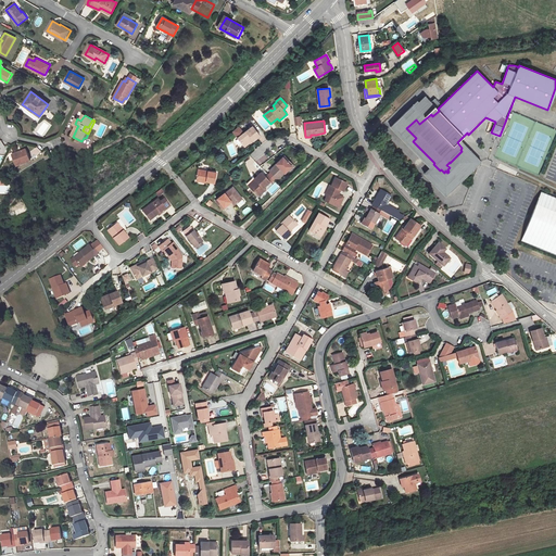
[(239,126),(232,131),(237,137),(243,131),(239,126)]
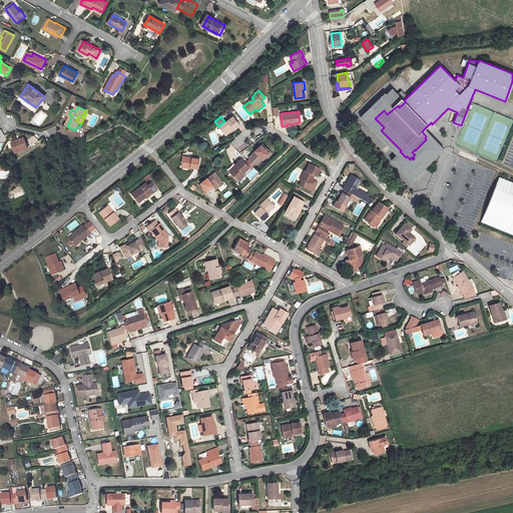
[(232,116),(218,127),(224,135),(232,129),(233,130),(239,125),(232,116)]
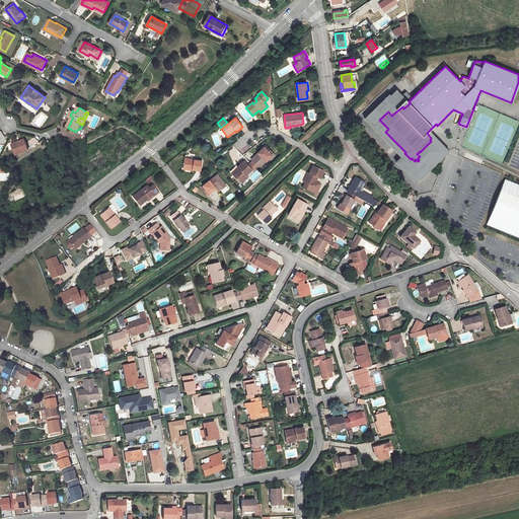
[(15,154),(22,151),(22,153),(29,150),(25,140),(12,145),(15,154)]
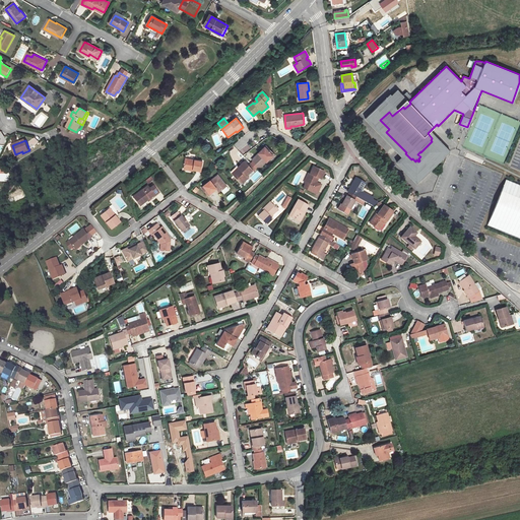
[(260,168),(270,158),(273,154),(266,146),(252,159),(254,161),(257,165),(259,167),(260,168)]
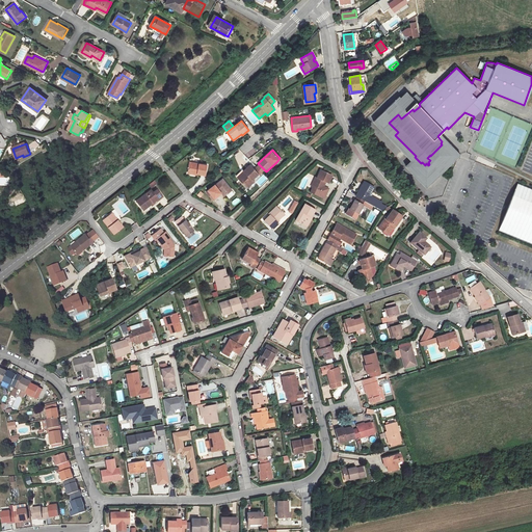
[(187,171),(205,176),(207,165),(189,162),(187,171)]
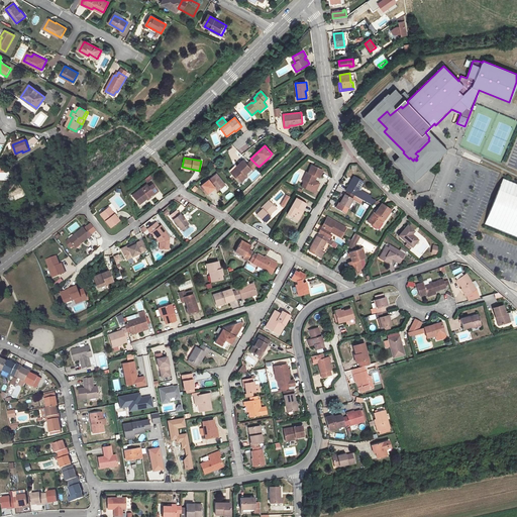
[(248,164),(254,169),(257,166),(255,164),(252,161),(248,164)]
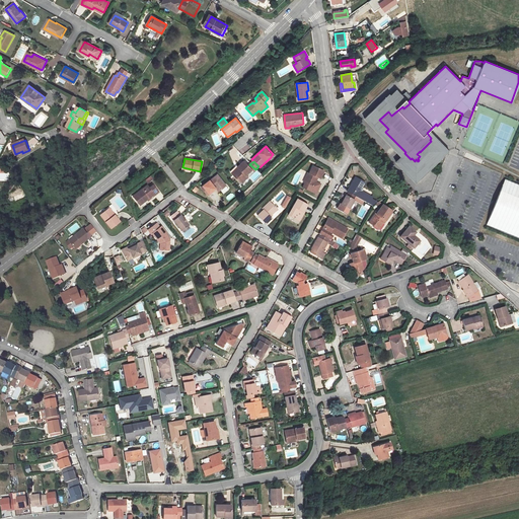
[(240,170),(238,172),(238,171),(233,175),(240,183),(247,178),(245,176),(251,170),(243,162),(237,167),(240,170)]
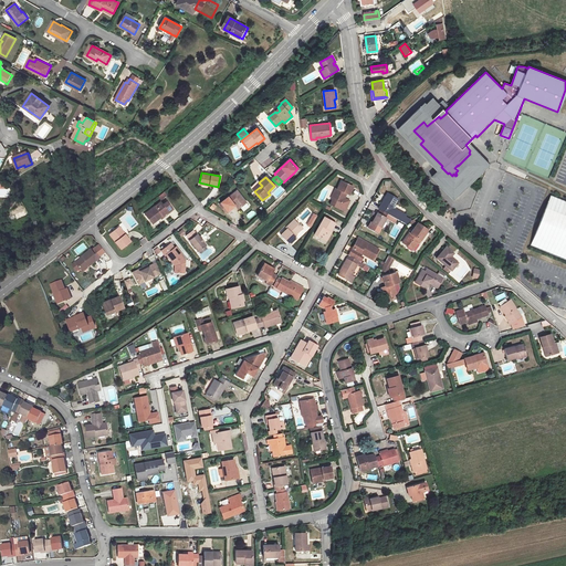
[(353,187),(341,181),(336,190),(332,200),(341,203),(346,194),(348,196),(353,187)]
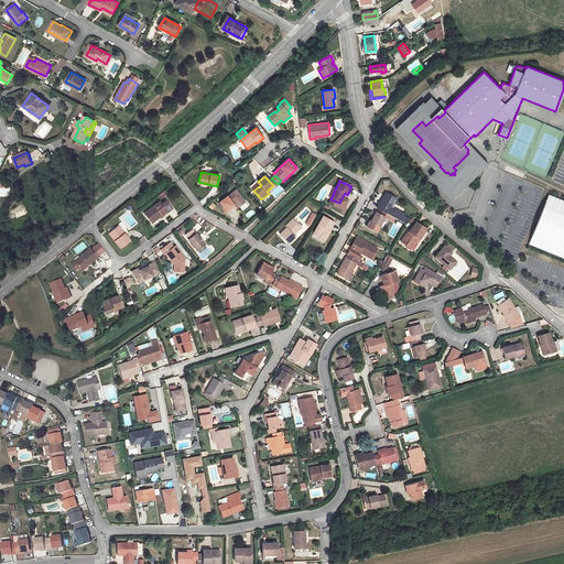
[(236,191),(218,204),(225,213),(234,205),(236,204),(238,207),(245,203),(236,191)]
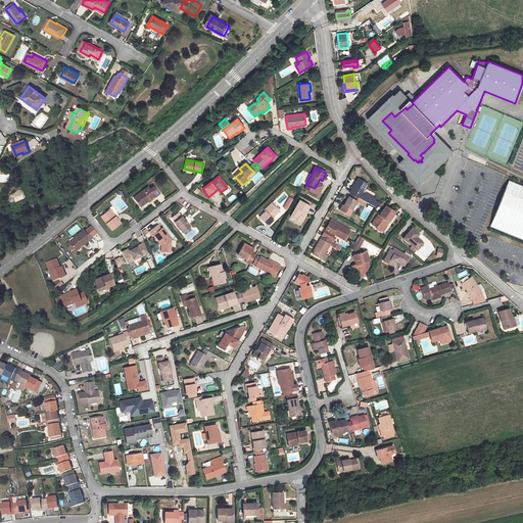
[(361,195),(367,184),(357,179),(354,183),(355,183),(351,190),(352,191),(350,193),(358,197),(359,194),(361,195)]
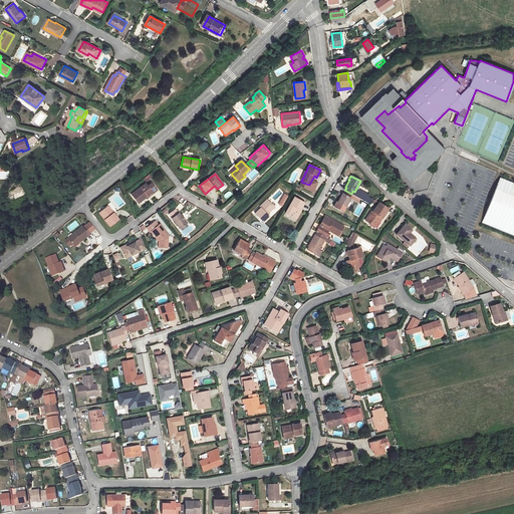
[(513,181),(501,176),(482,224),(513,237),(513,181)]
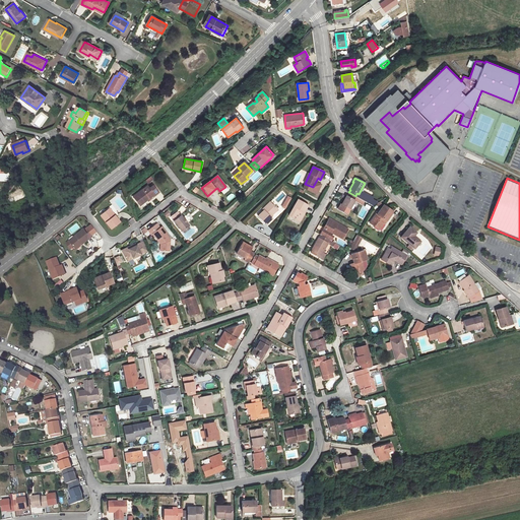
[(148,186),(134,197),(141,205),(148,200),(154,195),(155,196),(159,192),(153,185),(149,188),(148,186)]
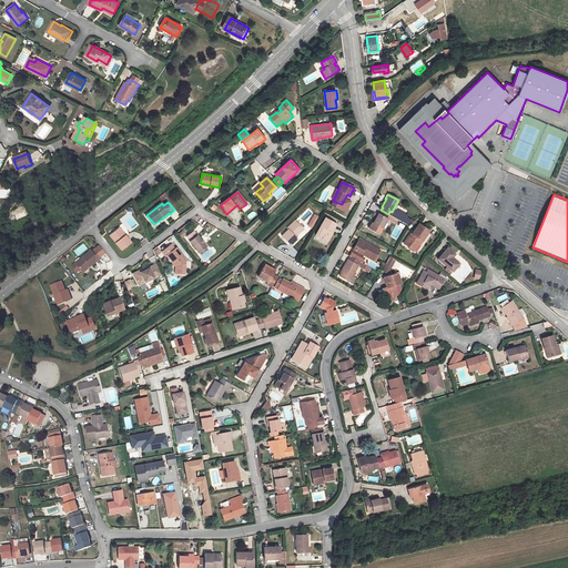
[(375,219),(373,223),(372,223),(368,227),(378,233),(387,219),(386,219),(387,215),(381,211),(378,214),(375,219)]
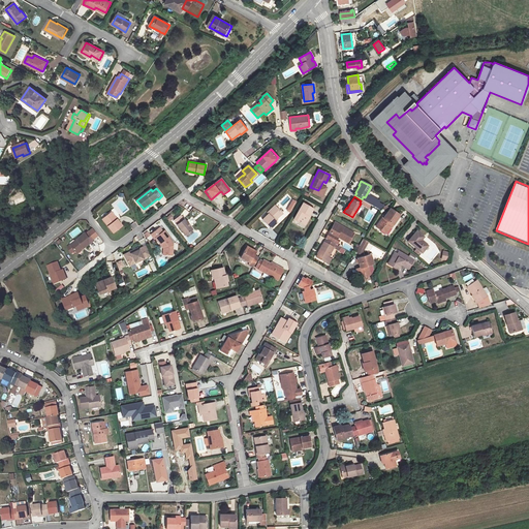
[(290,213),(297,201),(292,199),(286,211),(290,213)]
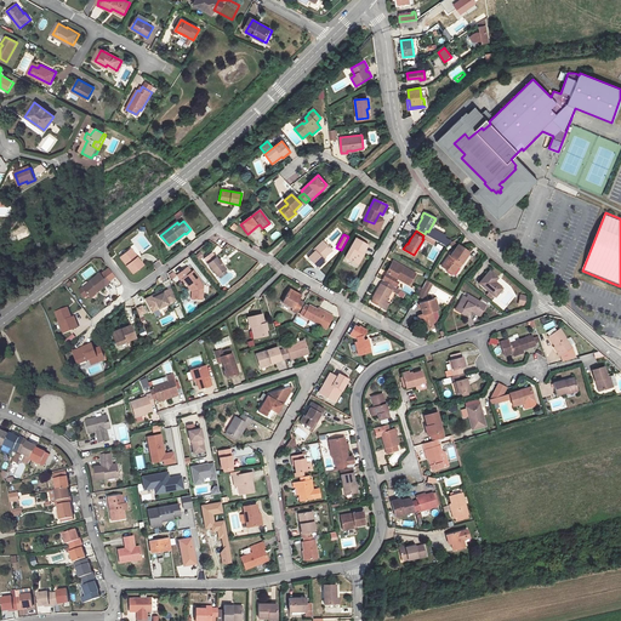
[(355,263),(362,254),(363,255),(368,246),(355,239),(345,258),(355,263)]
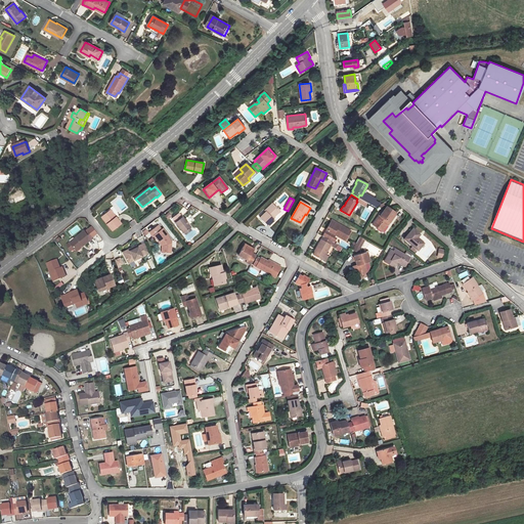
[(271,204),(264,211),(265,212),(273,206),(271,204)]
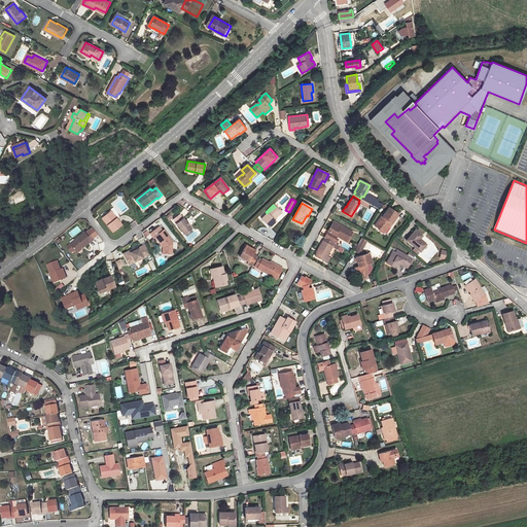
[(274,220),(281,213),(275,207),(267,213),(261,219),(270,229),(275,222),(274,220)]
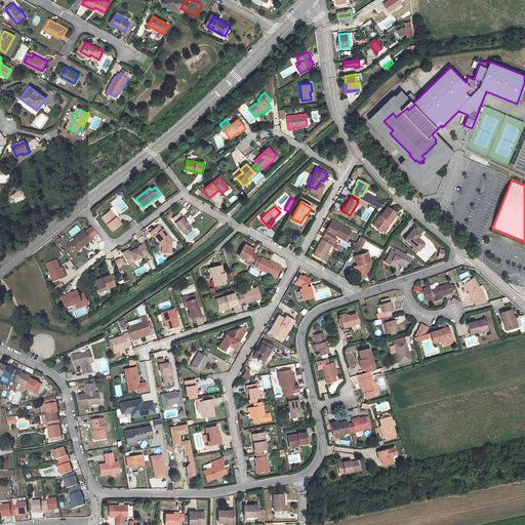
[(385,229),(389,223),(390,223),(397,213),(388,206),(380,216),(379,215),(373,226),(379,230),(380,227),(385,229)]
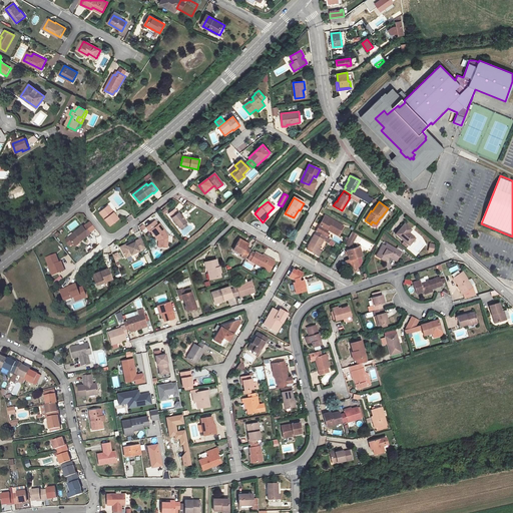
[(107,207),(100,212),(110,226),(119,219),(114,213),(112,214),(107,207)]
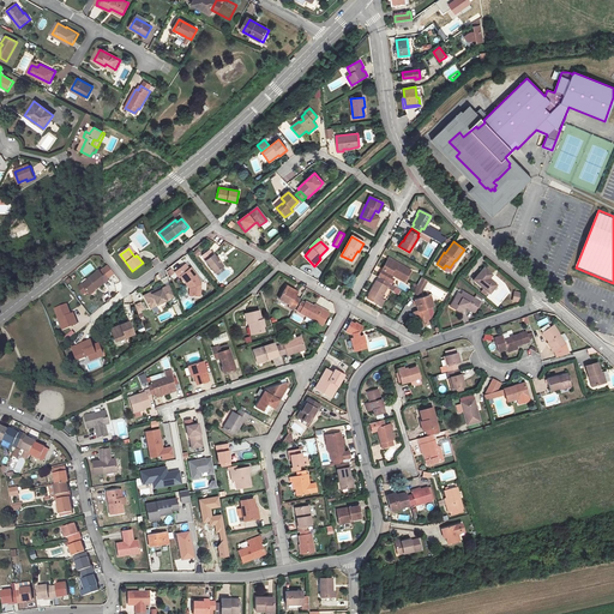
[(206,263),(216,275),(224,269),(222,264),(218,258),(218,259),(215,256),(211,251),(203,257),(206,262),(206,263)]
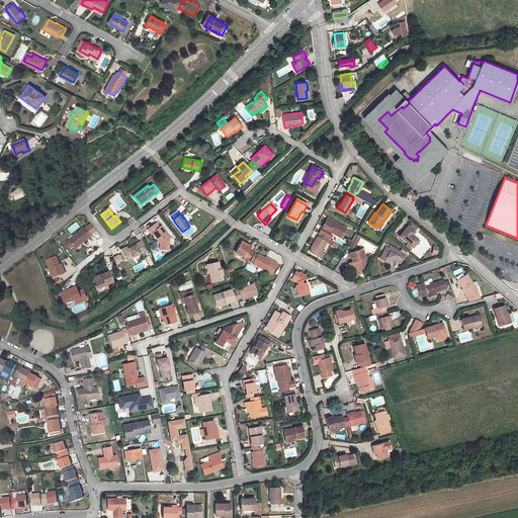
[(327,221),(336,226),(337,224),(327,218),(322,227),(323,227),(327,221)]
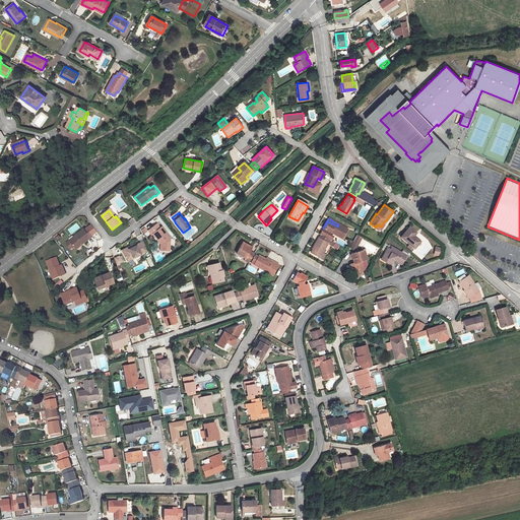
[(330,232),(341,239),(347,230),(338,224),(337,226),(328,221),(324,228),(323,228),(319,235),(330,241),(332,237),(328,235),(330,232)]
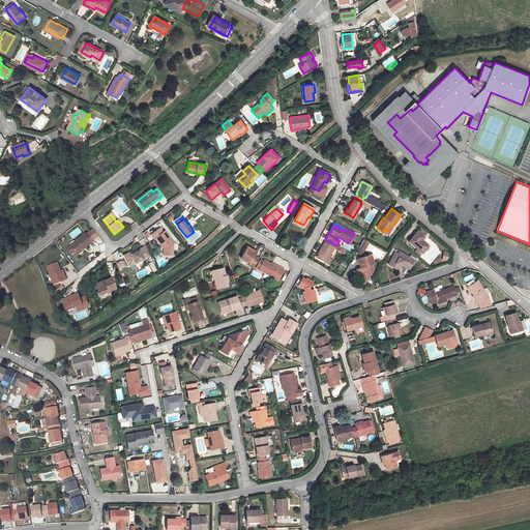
[(163,245),(166,249),(166,256),(173,257),(174,243),(171,243),(169,240),(171,238),(166,232),(164,233),(160,229),(151,236),(155,240),(156,239),(162,246),(163,245)]
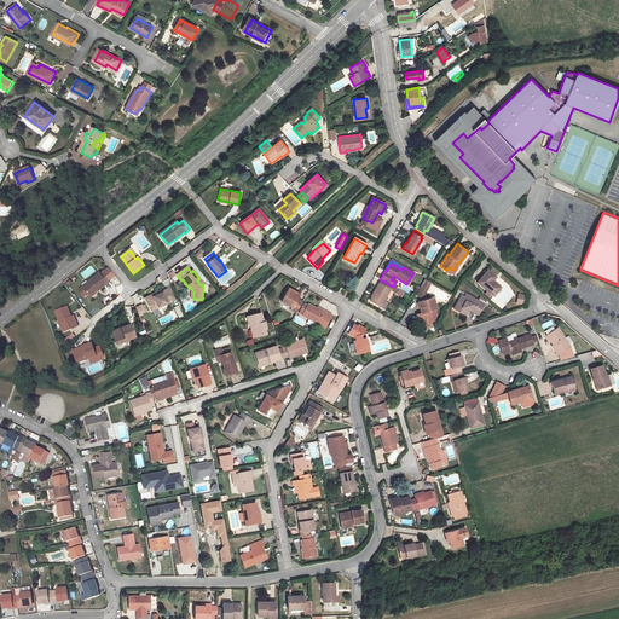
[(490,294),(493,296),(501,288),(492,281),(495,277),(487,271),(478,283),(487,291),(490,294)]
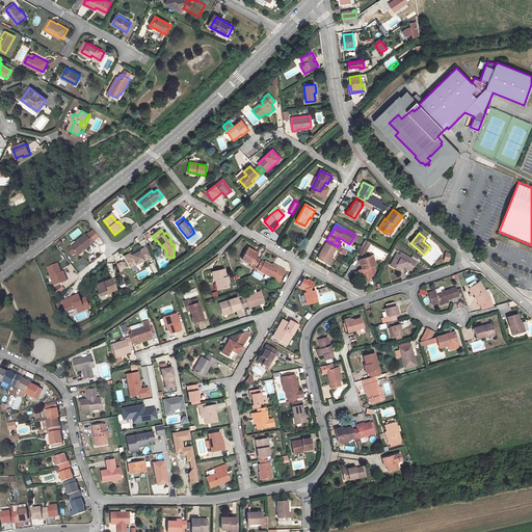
[(86,234),(72,245),(78,253),(85,247),(86,248),(94,243),(86,234)]
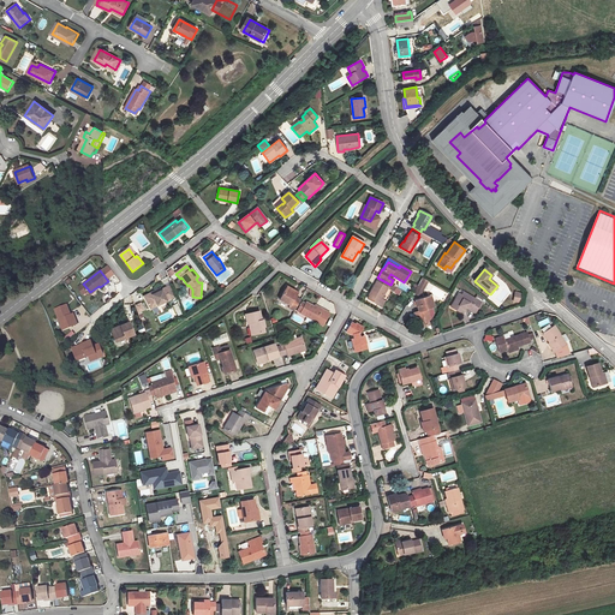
[(377,304),(387,288),(389,284),(377,278),(370,292),(370,293),(368,298),(377,304)]
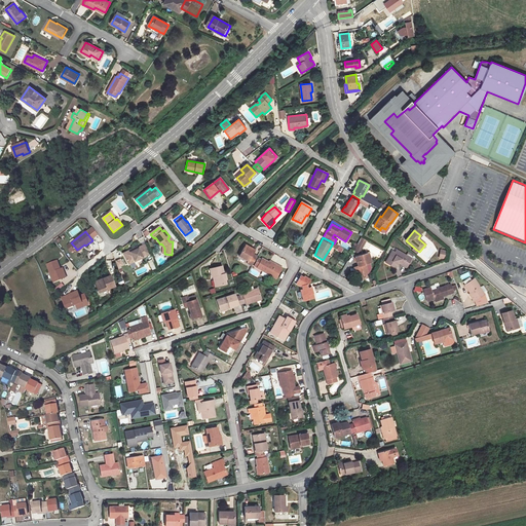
[(352,251),(359,254),(367,241),(362,237),(352,251)]
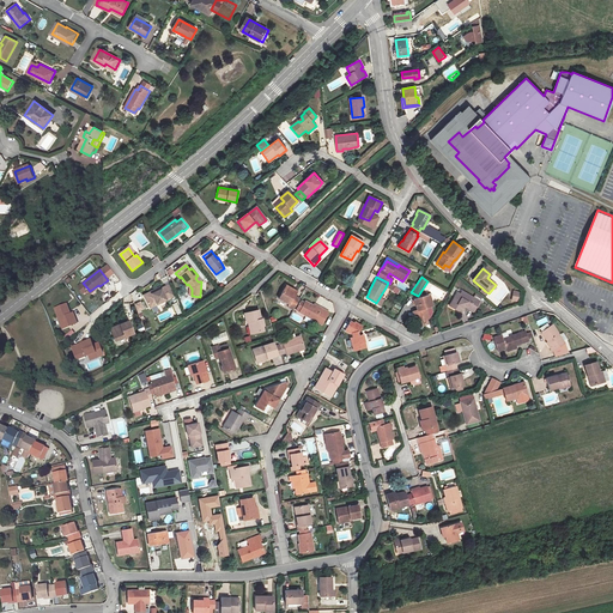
[(162,290),(145,298),(150,308),(175,296),(171,284),(161,290),(162,290)]
